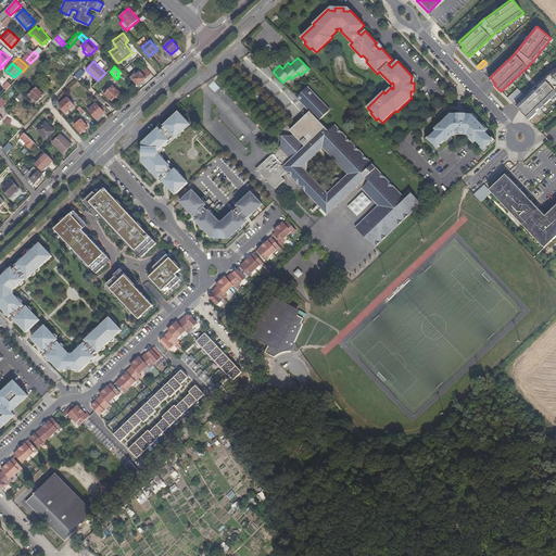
[(555,70),(551,73),(516,106),(529,119),(555,92),(555,70)]
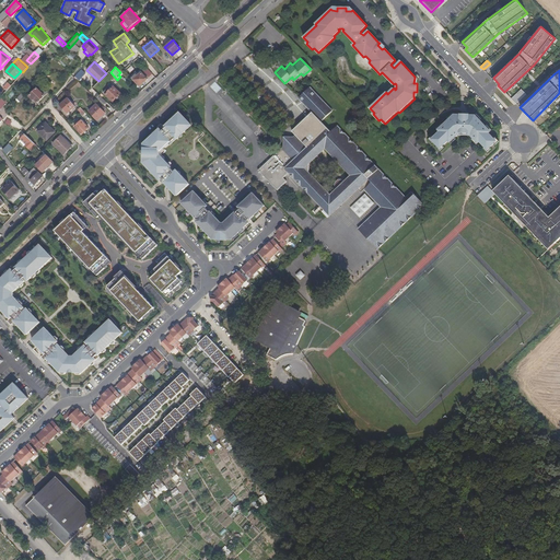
[(148,79),(141,72),(133,80),(140,86),(148,79)]
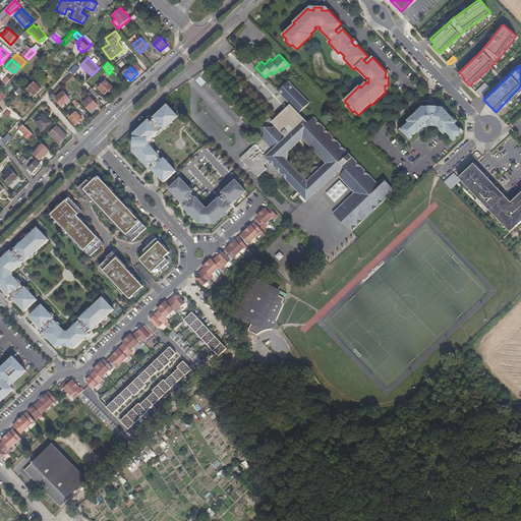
[(45,85),(39,78),(27,90),(31,93),(32,92),(36,95),(45,85)]
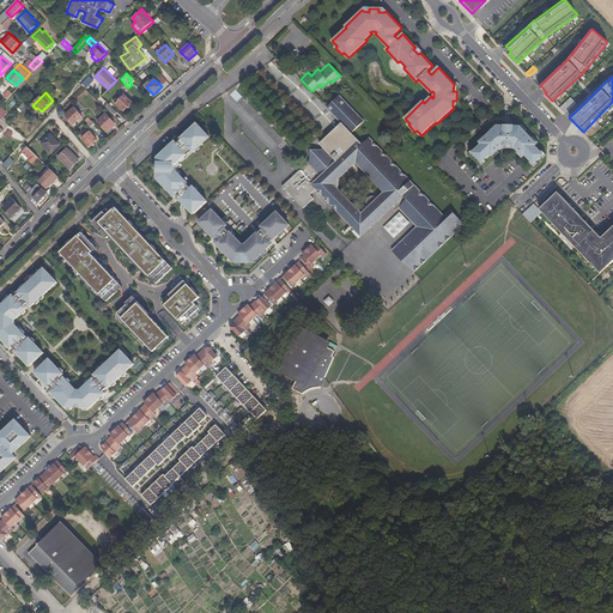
[(133,102),(125,93),(121,97),(120,95),(114,101),(125,111),(133,102)]
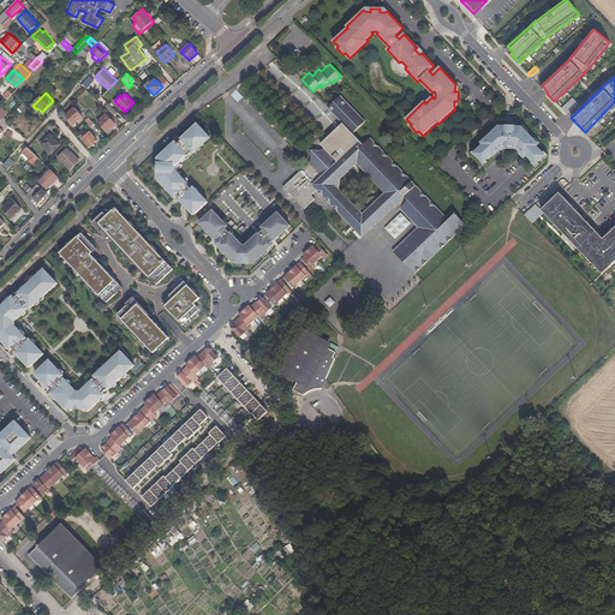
[(401,202),(398,207),(417,227),(411,233),(410,232),(390,251),(412,273),(464,224),(451,210),(443,216),(368,137),(360,144),(351,133),(362,121),(338,96),(326,108),(344,127),(342,129),(340,126),(332,135),(334,137),(332,139),(327,135),(318,144),(322,148),(318,151),(310,151),(309,160),(297,172),(299,174),(296,177),(293,175),(281,187),(303,209),(312,199),(309,196),(315,190),(360,236),(390,207),(399,198),(401,202)]
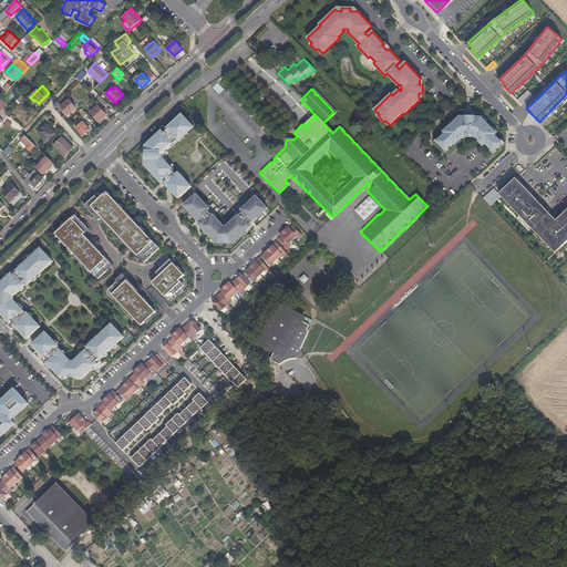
[(517,100),(523,104),(533,95),(527,90),(517,100)]
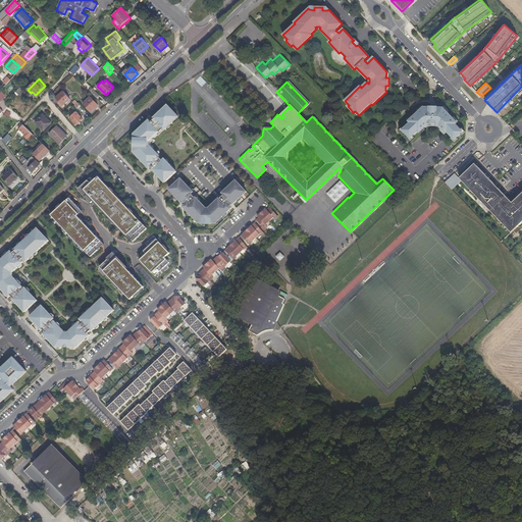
[(70,99),(63,91),(56,98),(62,105),(70,99)]
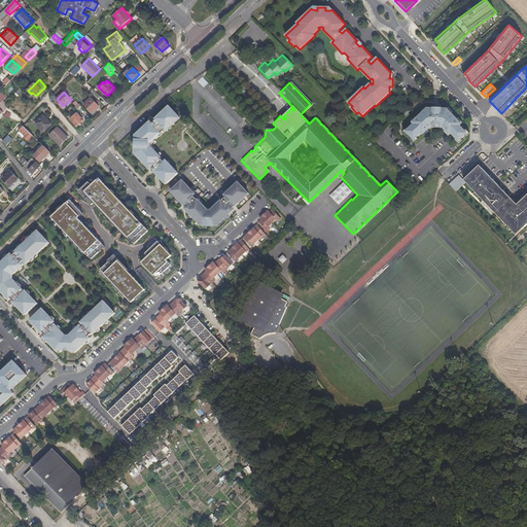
[(99,106),(92,98),(83,105),(92,113),(99,106)]
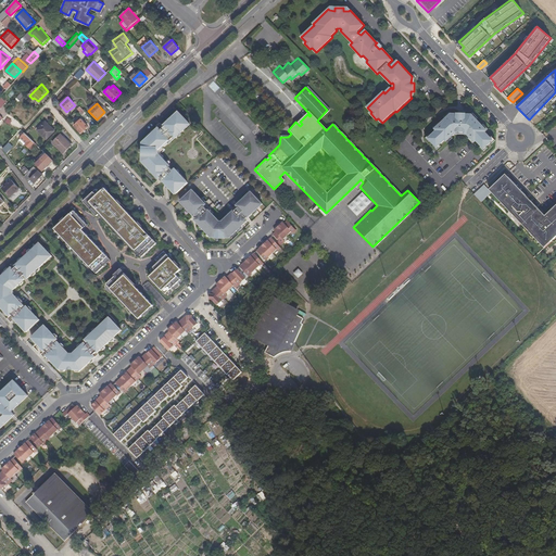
[(189,123),(178,112),(165,125),(165,126),(161,130),(159,128),(150,137),(151,138),(143,144),(142,159),(151,167),(150,168),(160,179),(162,176),(165,179),(163,180),(171,188),(172,187),(178,193),(189,182),(176,169),(174,172),(169,166),(171,166),(160,154),(160,151),(174,137),(175,138),(185,130),(184,128),(189,123)]
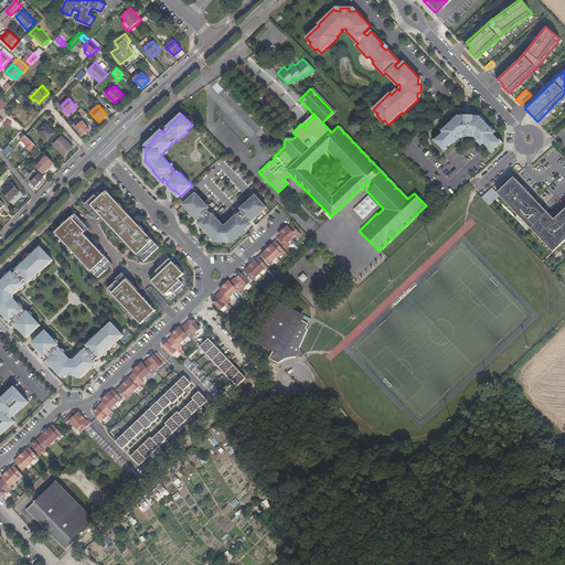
[(187,118),(193,124),(196,120),(190,115),(187,118)]
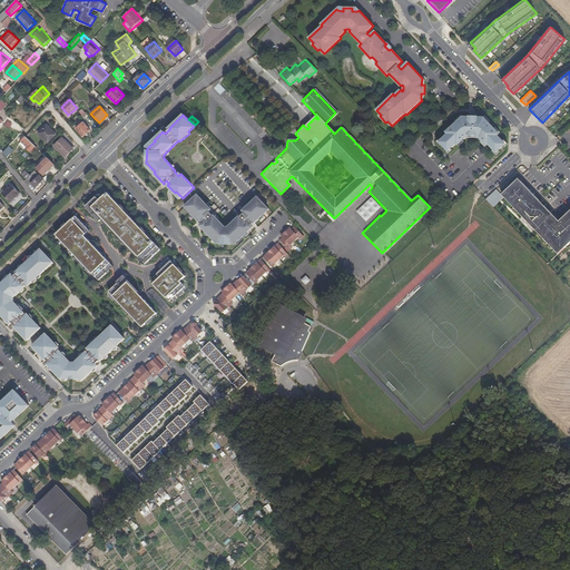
[(448,134),(439,141),(448,151),(455,143),(458,140),(460,143),(465,137),(468,135),(475,135),(479,138),(483,144),(485,141),(488,144),(495,153),(504,144),(497,136),(494,134),(497,131),(485,120),(483,121),(479,118),(465,117),(461,120),(460,119),(448,129),(450,131),(448,134)]
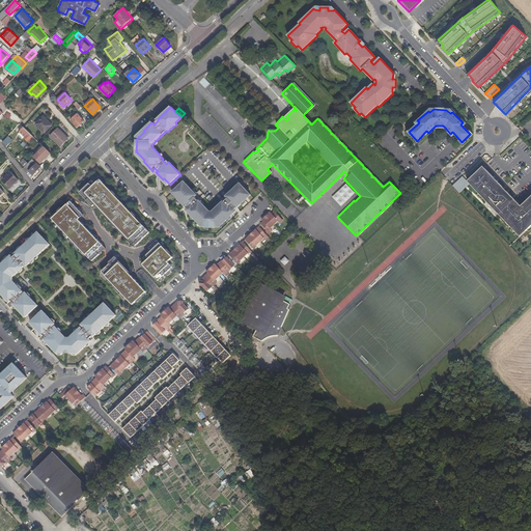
[(84,121),(77,114),(71,120),(78,128),(84,121)]
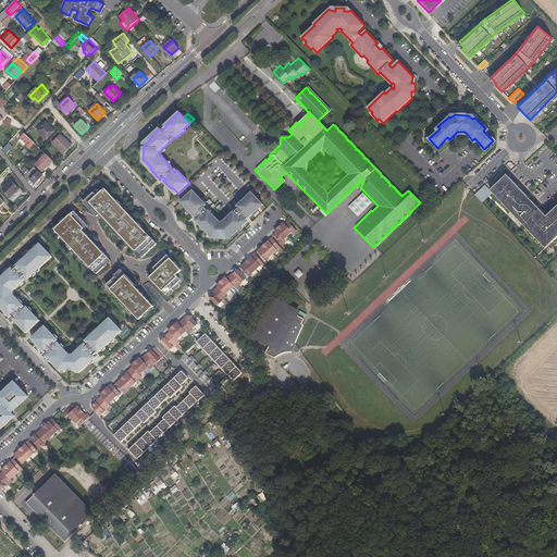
[(56,131),(46,122),(38,130),(48,139),(56,131)]
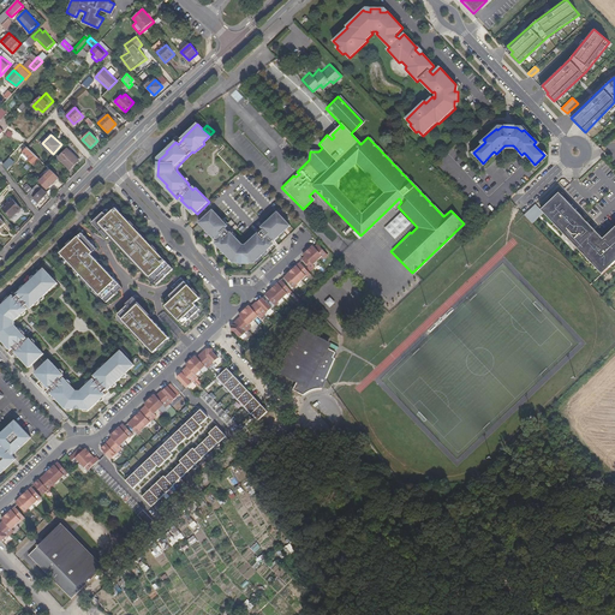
[(28,147),(27,145),(24,148),(24,149),(23,151),(30,159),(29,159),(35,166),(41,160),(28,147)]
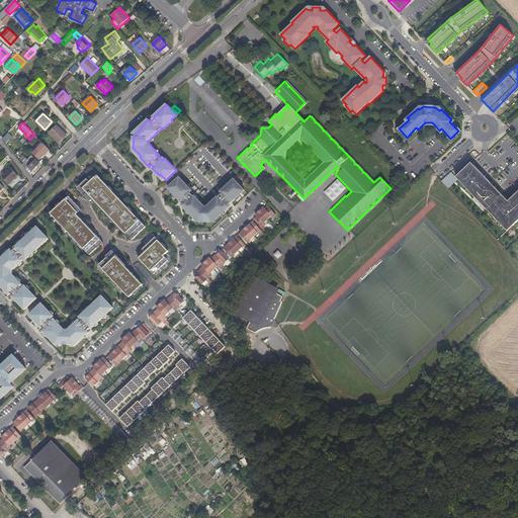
[(67,136),(57,125),(50,134),(60,143),(67,136)]
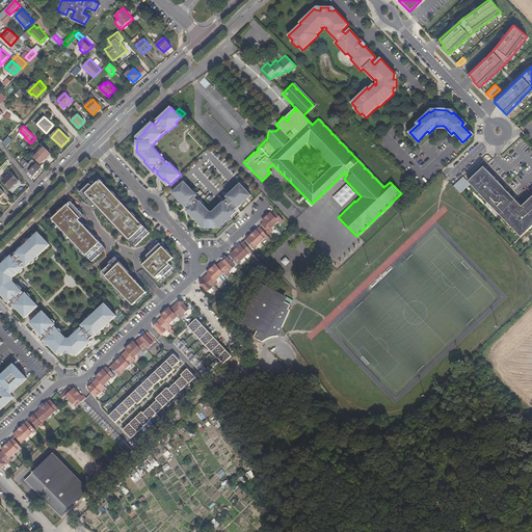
[(12,139),(9,136),(3,142),(6,147),(12,139)]
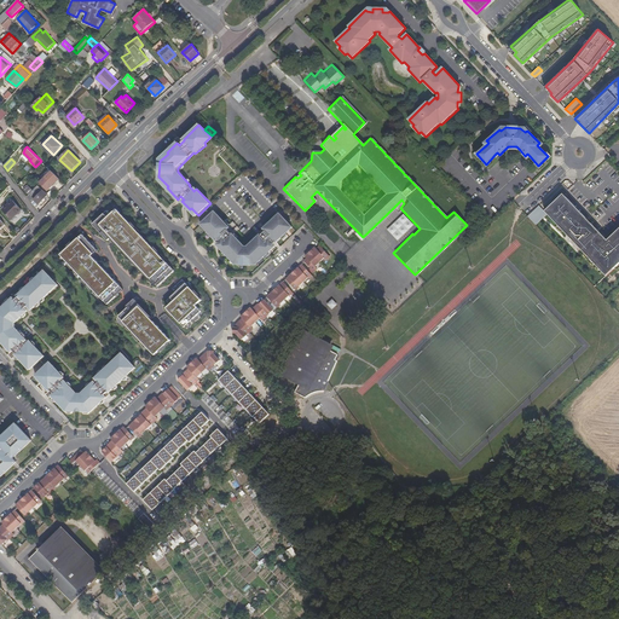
[(48,190),(59,179),(52,172),(41,183),(48,190)]
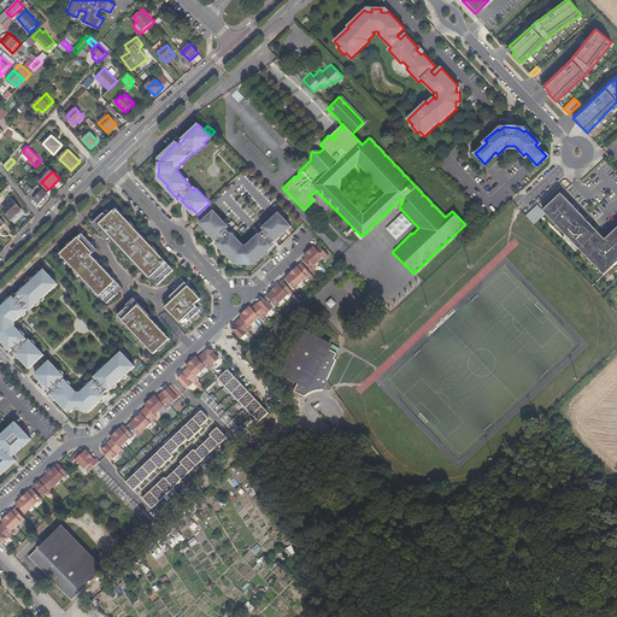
[(27,198),(35,209),(40,204),(41,205),(47,199),(46,198),(48,195),(37,186),(28,197),(27,198)]
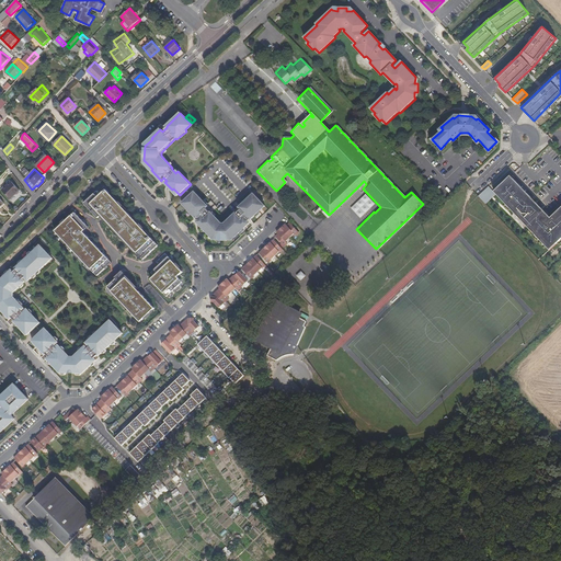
[(560,205),(549,217),(510,175),(492,190),(489,186),(478,196),(485,204),(495,194),(550,251),(560,240),(560,205)]
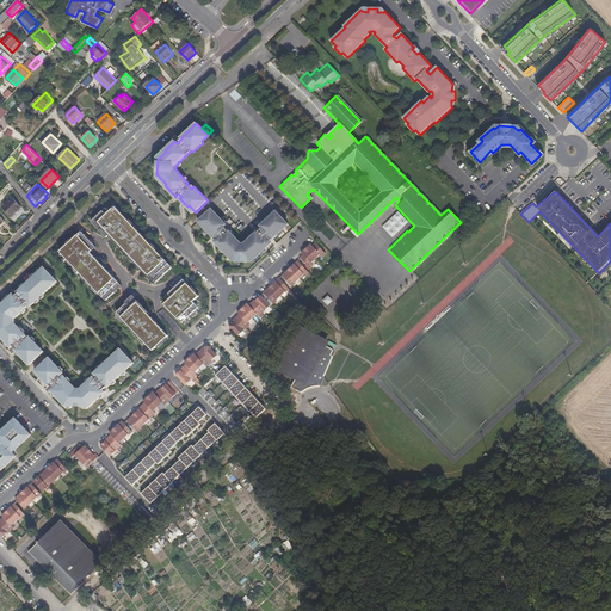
[(392,209),(395,205),(399,201),(396,197),(388,205),(392,209)]
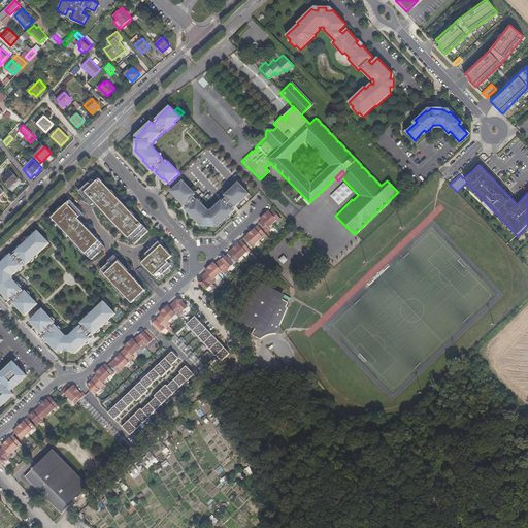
[(19,179),(10,171),(2,179),(9,188),(19,179)]
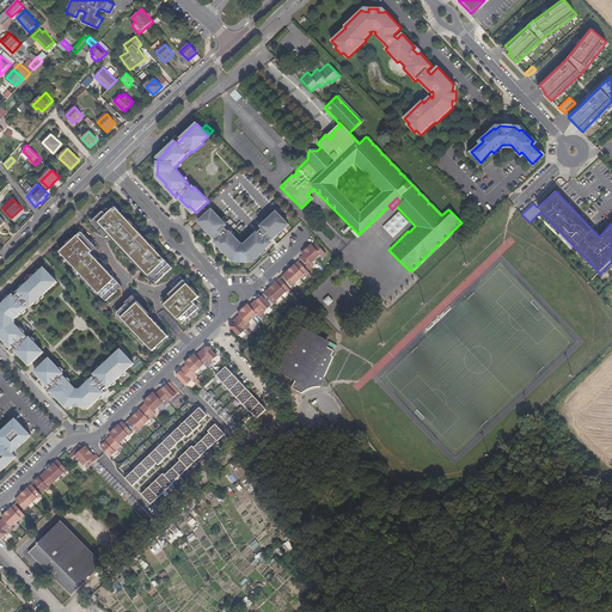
[(106,209),(92,222),(106,238),(111,236),(157,283),(173,268),(116,207),(110,213),(106,209)]
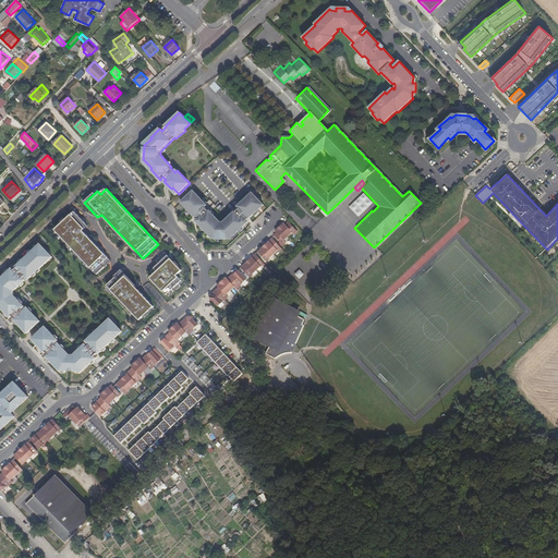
[(194,191),(183,201),(189,207),(187,208),(195,217),(196,216),(198,218),(196,221),(207,232),(208,230),(216,239),(229,239),(237,231),(238,232),(249,222),(246,220),(250,217),(250,218),(258,210),(257,209),(264,204),(253,192),(240,205),(235,201),(233,204),(239,209),(238,210),(232,205),(230,207),(234,213),(226,220),(226,221),(225,223),(221,223),(219,221),(219,220),(211,211),(217,206),(215,204),(209,209),(208,208),(214,203),(210,199),(206,204),(194,191)]
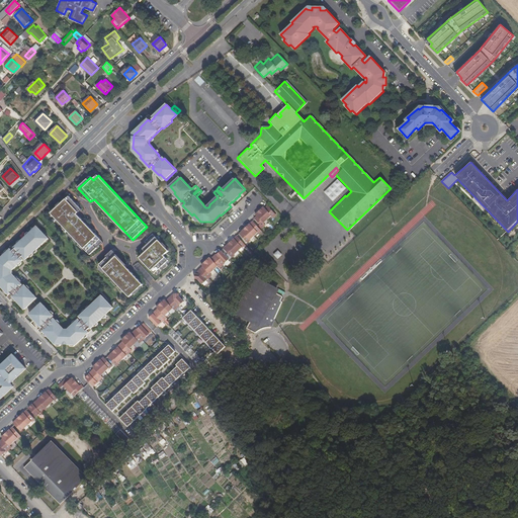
[(82,210),(70,196),(51,213),(90,255),(103,243),(77,214),(82,210)]
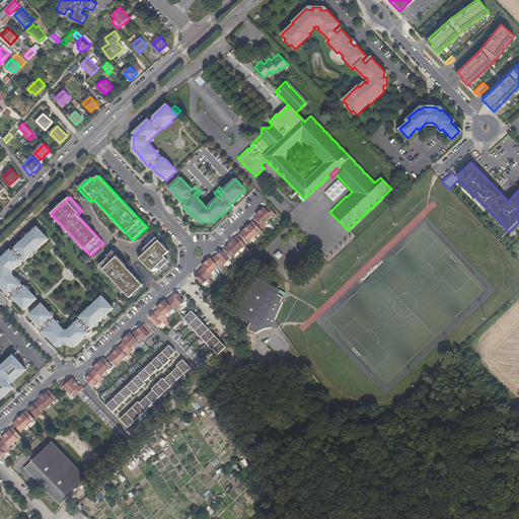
[(274,216),(275,218),(278,216),(269,206),(267,209),(266,208),(264,209),(258,213),(260,214),(257,216),(258,216),(255,219),(256,220),(265,228),(268,226),(266,224),(274,216)]
